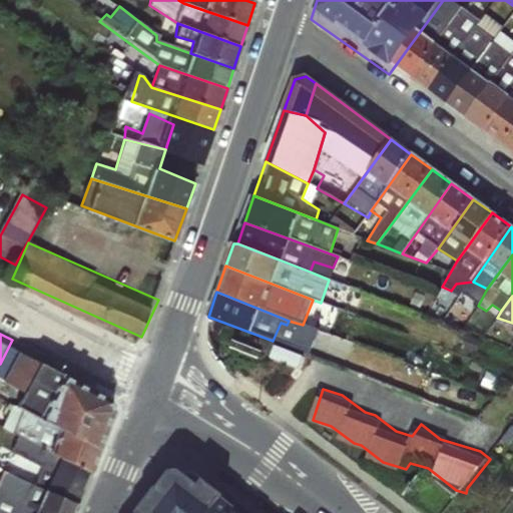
[(0,486),(0,512),(36,512),(48,488),(8,469),(0,486)]
